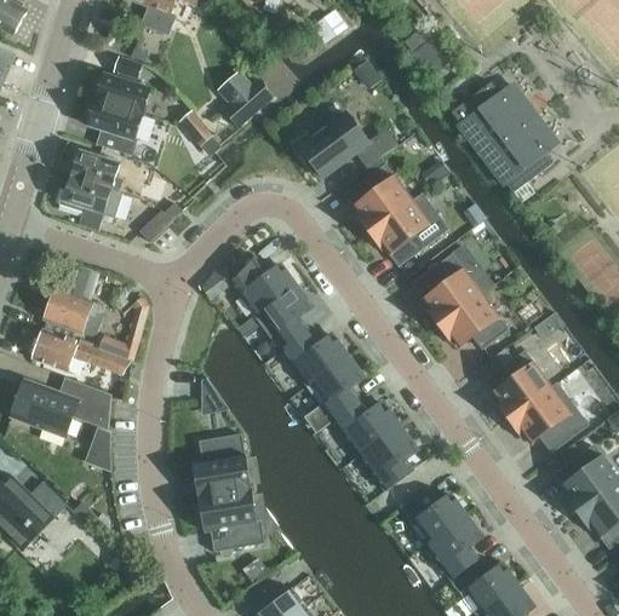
[(0,0),(0,27),(12,34),(27,7),(12,0),(0,0)]
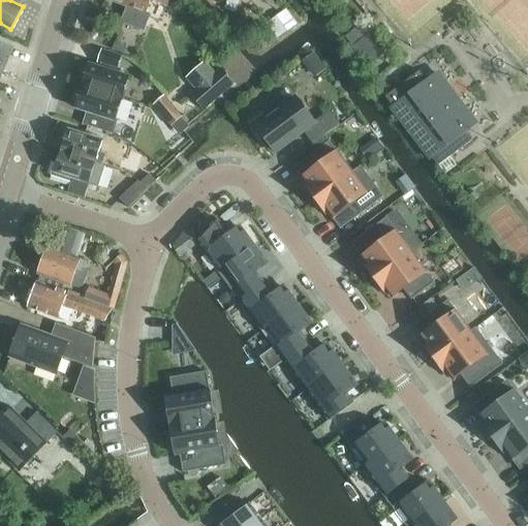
[(117,0),(144,10),(148,0),(159,0),(165,2),(166,0),(117,0)]
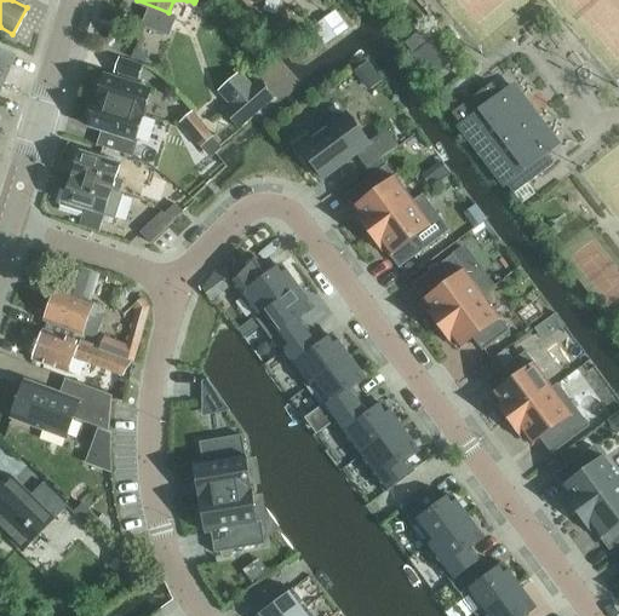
[(433,34),(410,53),(429,76),(452,57),(433,34)]
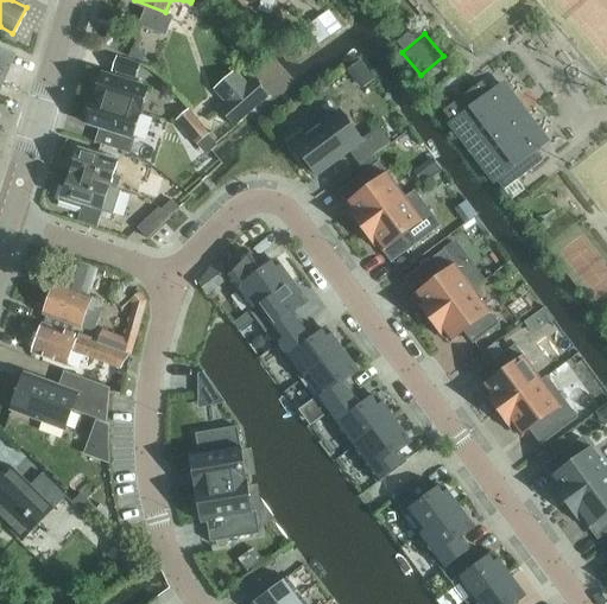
[(0,74),(4,75),(14,52),(0,45),(0,74)]
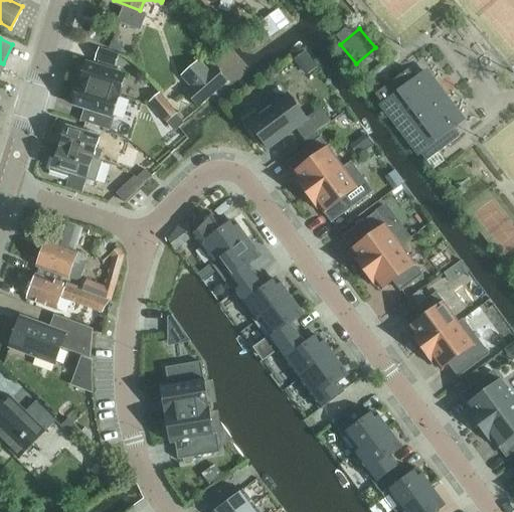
[(80,77),(79,81),(118,94),(124,72),(114,69),(116,63),(114,63),(118,52),(98,45),(94,58),(101,60),(100,65),(86,60),(84,63),(80,64),(77,74),(80,77)]
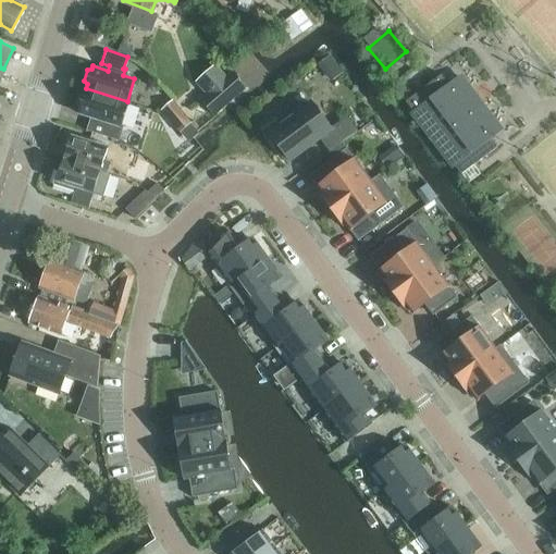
[(245,84),(232,69),(199,98),(212,112),(245,84)]
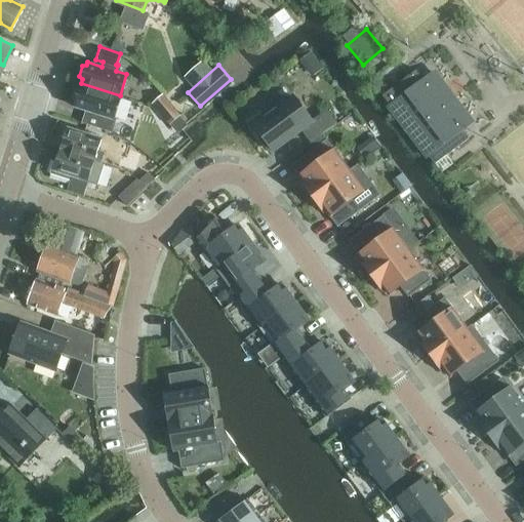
[(380,94),(426,154),(428,153),(434,162),(468,136),(460,127),(471,120),(434,71),(424,78),(415,68),(380,94)]
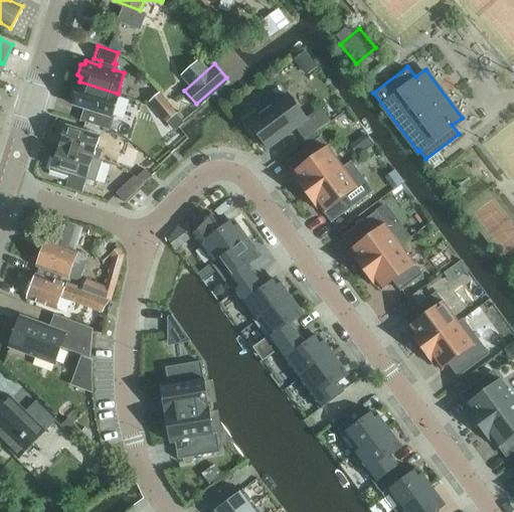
[(118,94),(79,81),(77,86),(73,87),(70,96),(73,100),(72,103),(87,107),(82,119),(109,127),(113,114),(112,114),(118,94)]
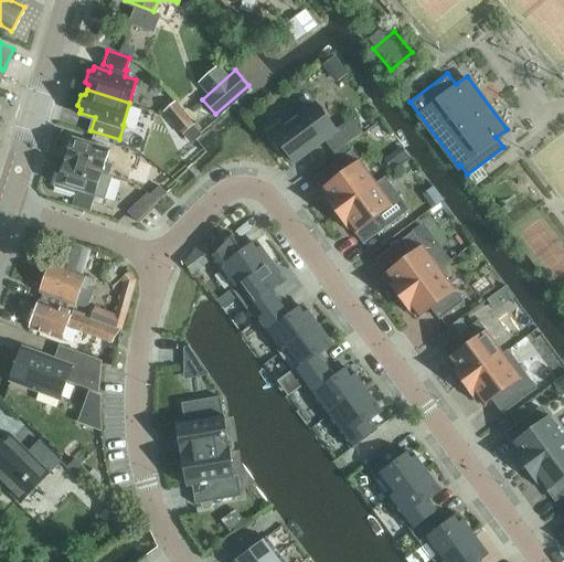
[(193,122),(174,99),(163,109),(182,131),(193,122)]
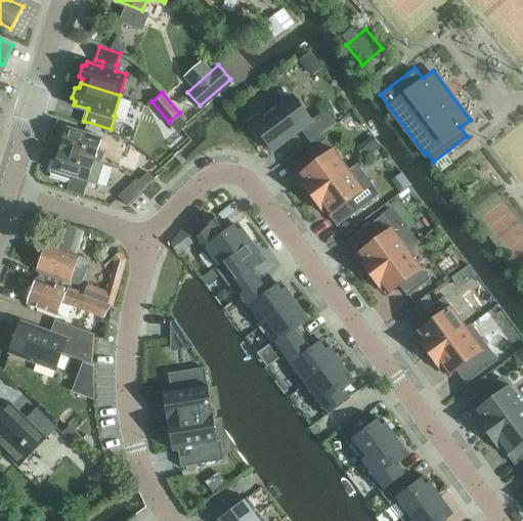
[(310,119),(291,93),(252,122),(272,148),(300,128),(308,139),(335,120),(325,107),(310,119)]
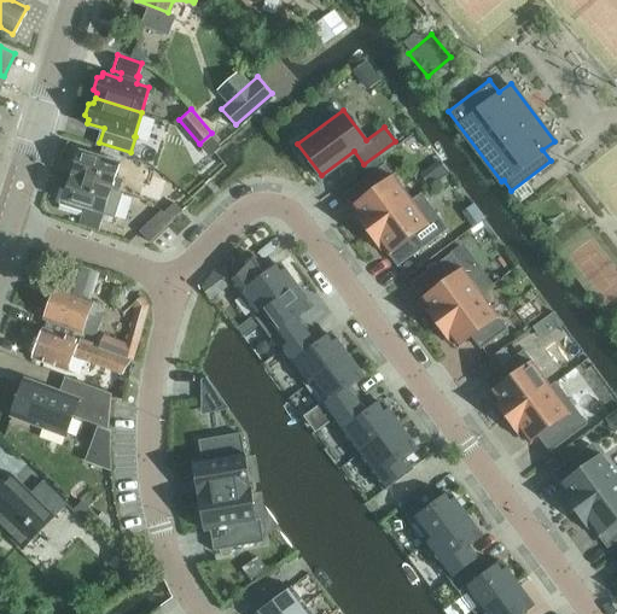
[(74,164),(71,174),(118,189),(122,176),(114,174),(118,161),(98,155),(99,151),(76,144),(70,163),(74,164)]
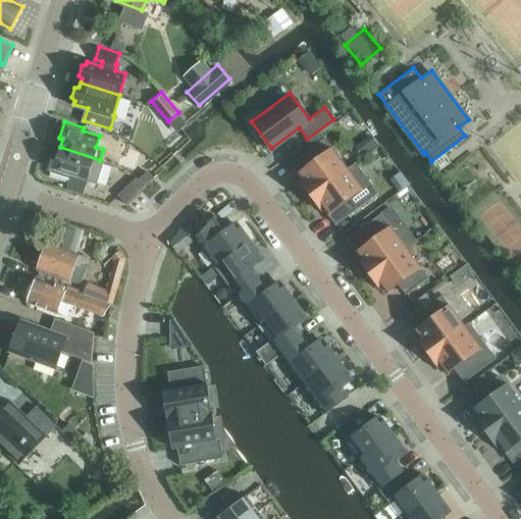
[(299,179),(310,195),(346,167),(323,138),(291,162),(293,165),(302,177),(299,179)]
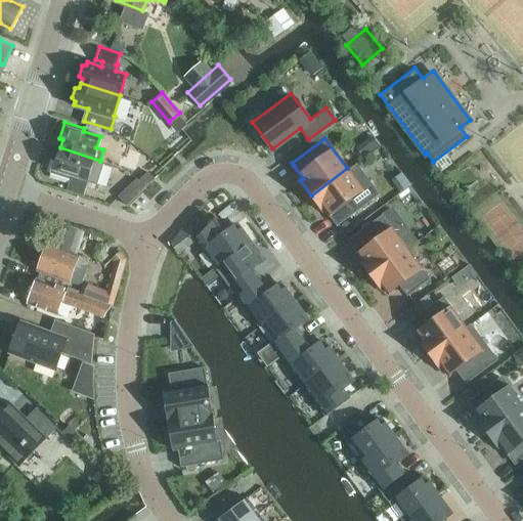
[(100,161),(60,147),(57,157),(54,156),(49,171),(69,178),(70,174),(86,179),(97,182),(103,162),(100,161)]
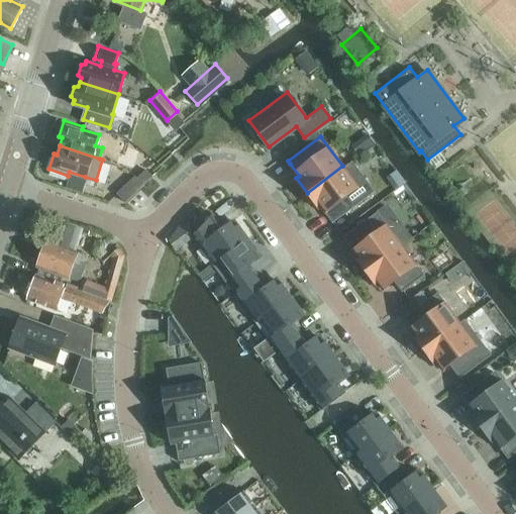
[(342,166),(307,193),(318,207),(321,205),(332,220),(373,190),(350,160),(342,166)]
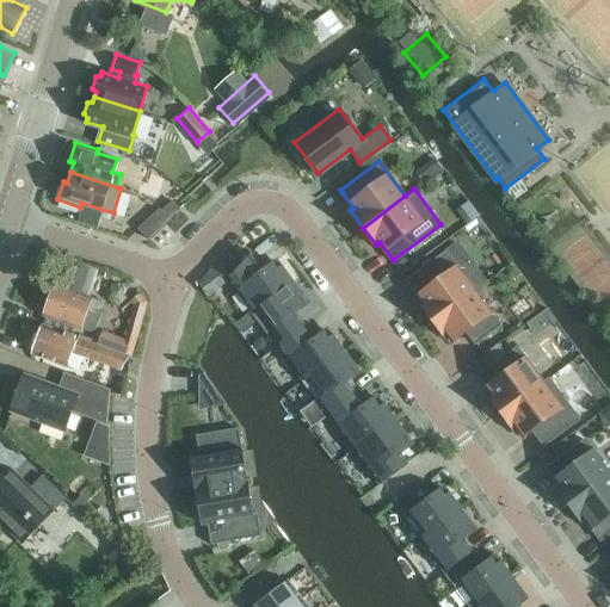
[(172,198),(161,209),(168,216),(179,206),(172,198)]
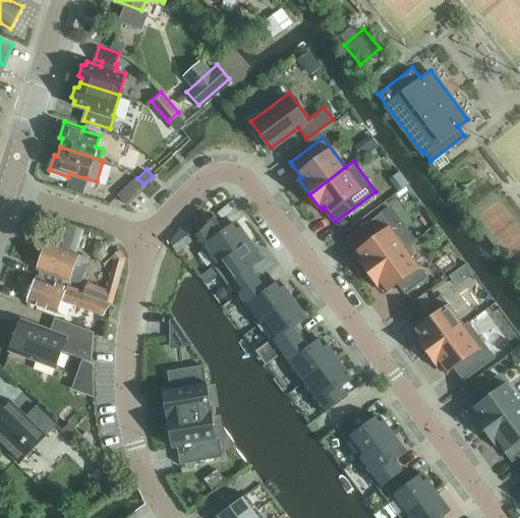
[(143,184),(137,178),(135,176),(117,193),(125,202),(143,184)]
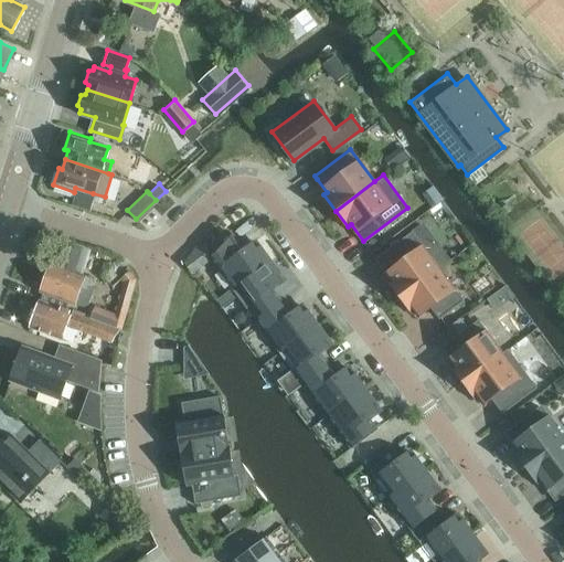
[(243,247),(230,231),(209,254),(232,286),(269,258),(259,245),(258,246),(253,239),(243,247)]
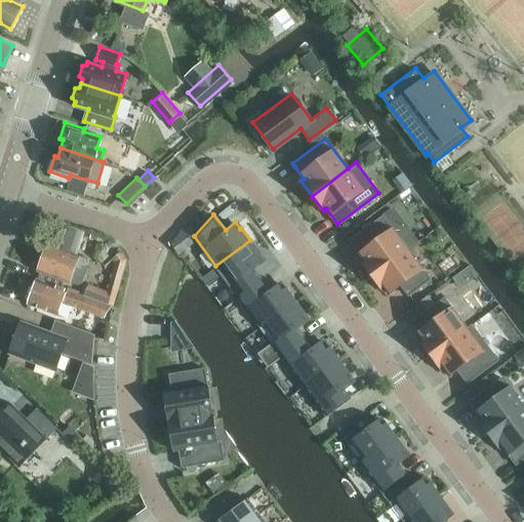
[(359,259),(370,275),(406,247),(383,214),(349,239),(363,257),(359,259)]
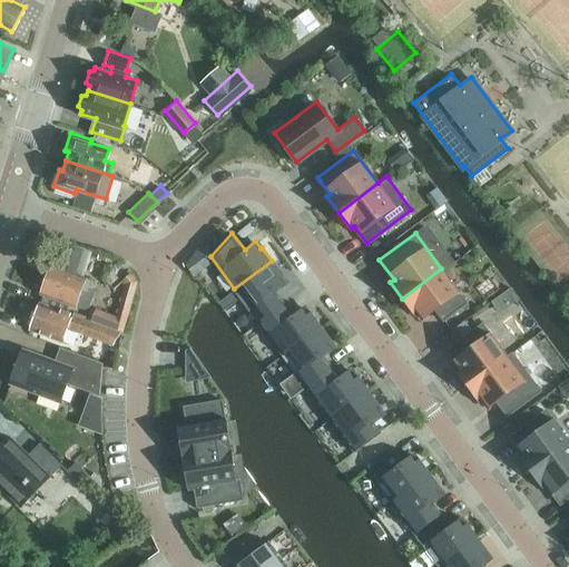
[(282,274),(272,261),(234,289),(235,290),(239,286),(262,316),(257,320),(257,321),(283,302),(274,290),(285,282),(281,275),(282,274)]
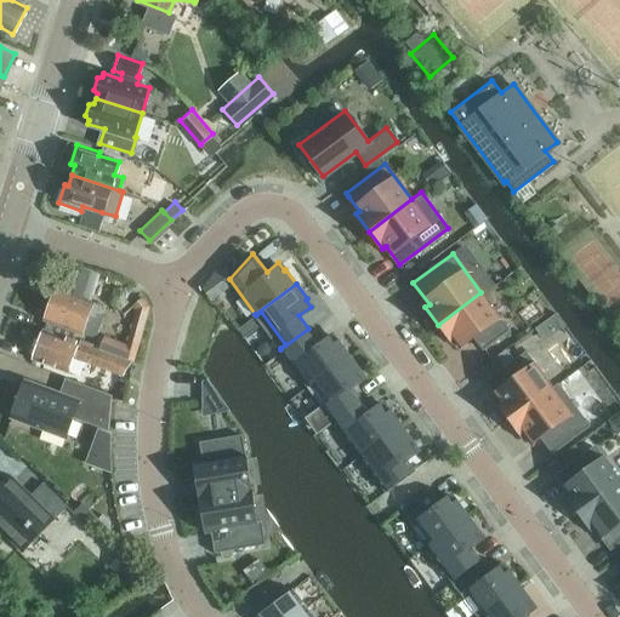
[(44,318),(81,332),(83,329),(91,331),(96,316),(95,315),(98,304),(55,287),(50,303),(46,304),(44,310),(46,314),(44,318)]
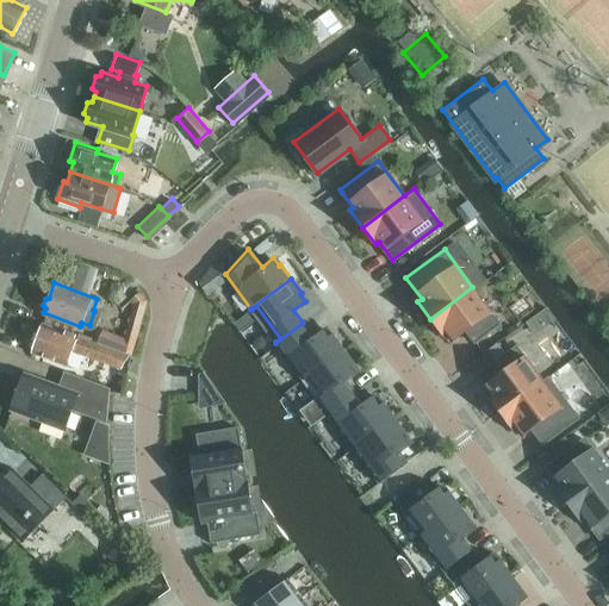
[(472,287),(430,319),(443,336),(447,332),(452,338),(465,329),(473,341),(498,322),(472,287)]
